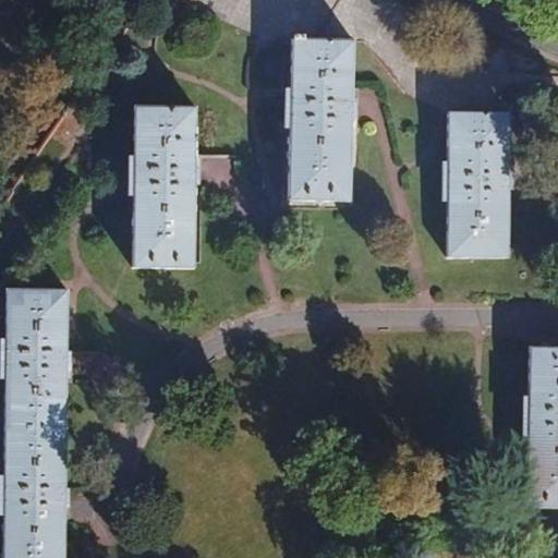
[(291,39),(291,41),(290,89),(284,88),(283,130),(289,130),(288,201),(350,203),(352,40),(291,39)]
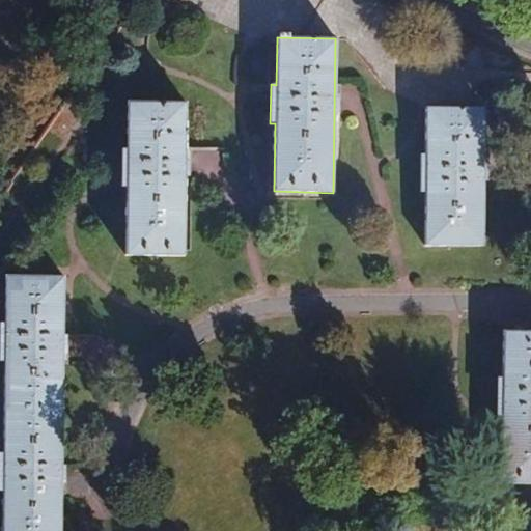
[(185,256),(186,103),(126,102),(126,149),(121,149),(121,187),(126,188),(126,255),(185,256)]
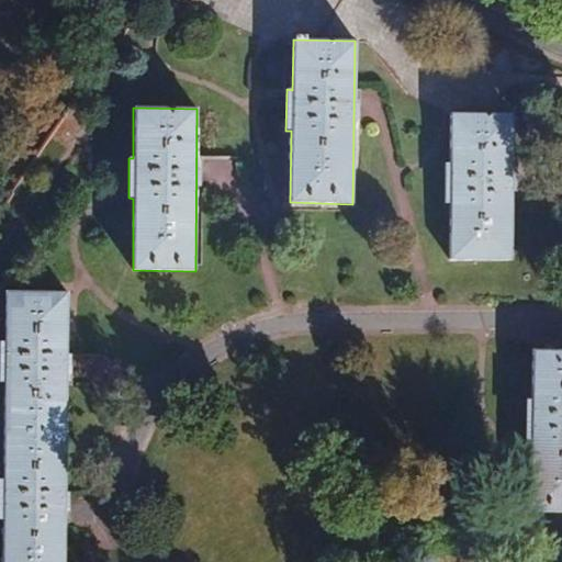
[(513,113),(450,113),(449,164),(445,163),(445,204),(449,204),(449,260),(512,260),(513,113)]
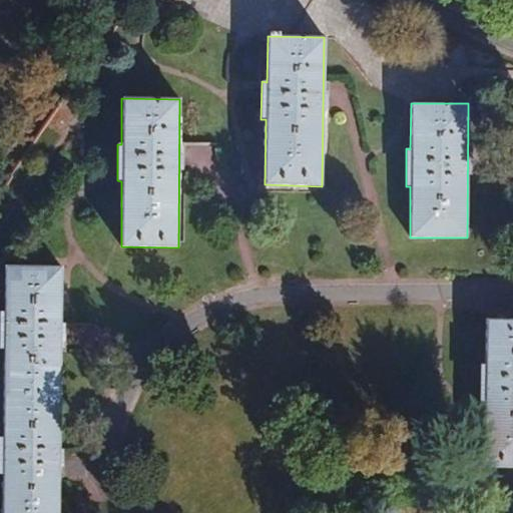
[(59,512),(62,267),(4,267),(3,312),(0,312),(0,349),(3,349),(3,438),(0,437),(0,474),(3,474),(2,512),(59,512)]
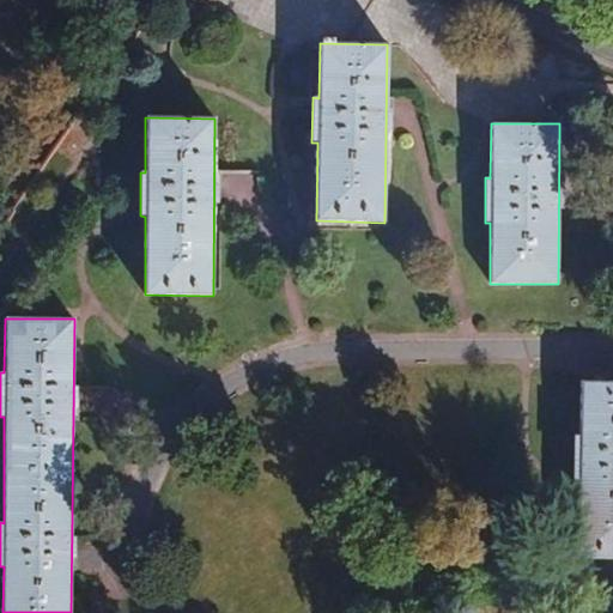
[(612,558),(612,381),(580,381),(580,436),(572,436),(572,480),(578,480),(577,558),(612,558)]
